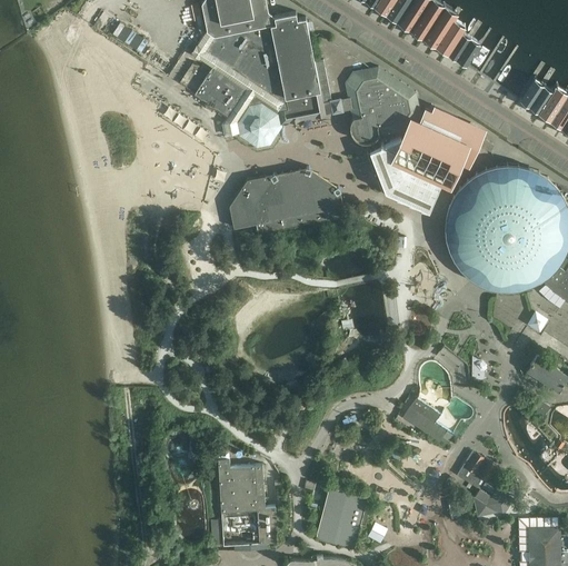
[(324,112),(322,105),(329,103),(329,102),(330,101),(322,61),(315,63),(309,39),(306,20),(297,21),(296,15),(273,19),(268,13),(265,0),(205,0),(201,6),(205,25),(207,32),(196,48),(191,56),(212,70),(195,97),(227,118),(221,126),(223,139),(238,137),(238,138),(256,150),(270,147),(281,129),(281,127),(279,127),(277,113),(284,112),(285,120),(324,112)]
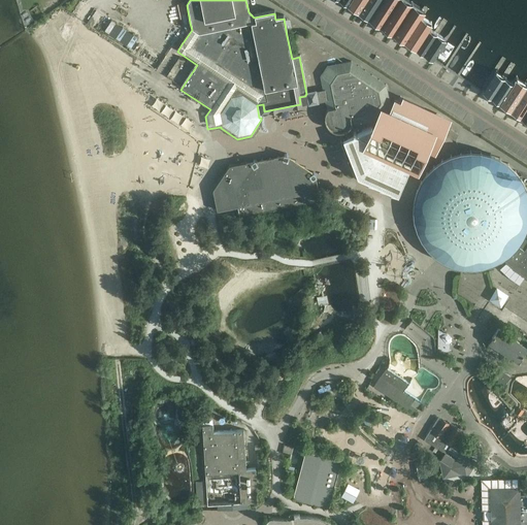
[(357,13),(366,0),(351,0),(347,7),(357,13)]
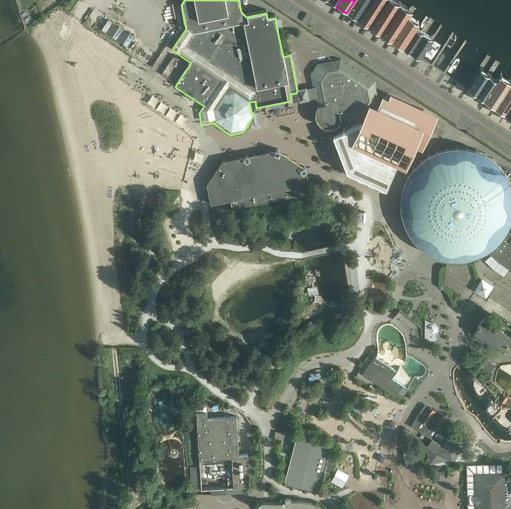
[(356,20),(369,0),(355,0),(346,13),(356,20)]
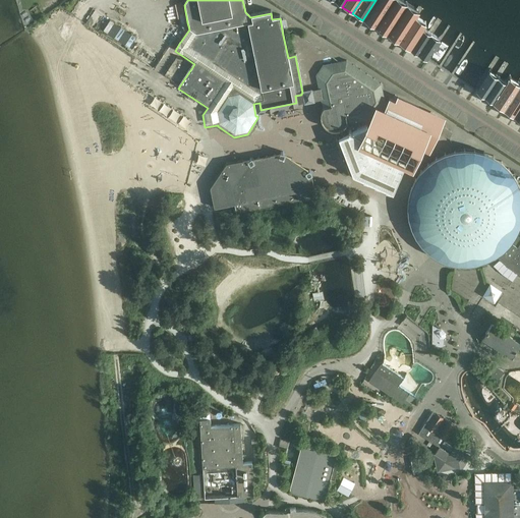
[(374,29),(393,0),(376,0),(362,20),(374,29)]
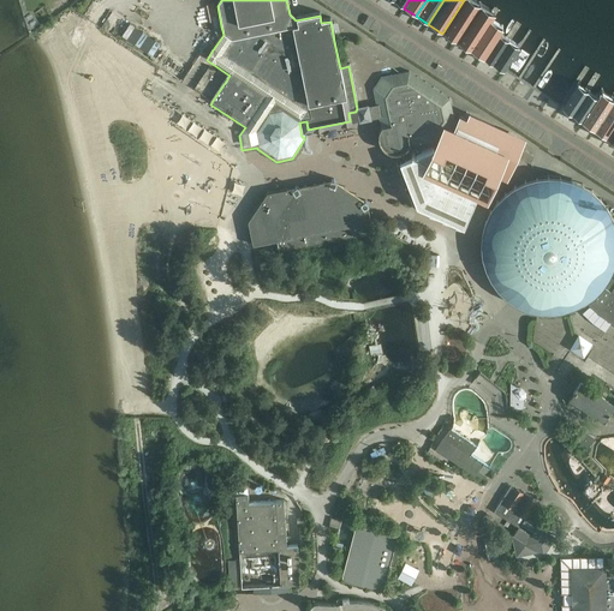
[(457,42),(480,7),(468,0),(464,0),(442,34),(457,42)]
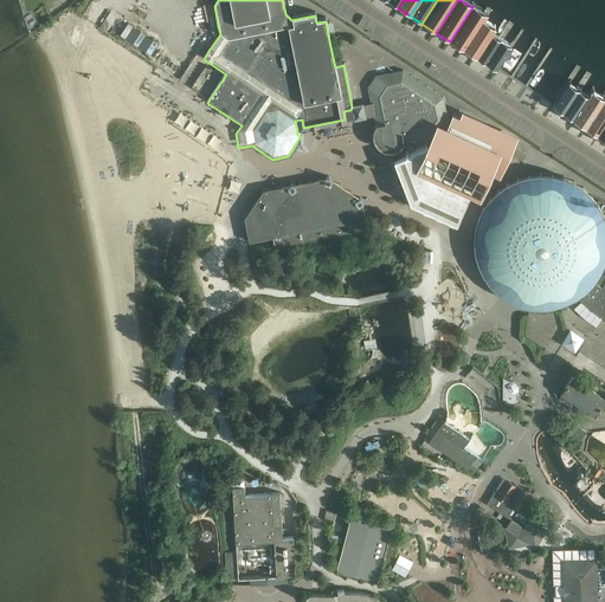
[(464,51),(482,23),(487,17),(472,7),(450,41),(464,51)]
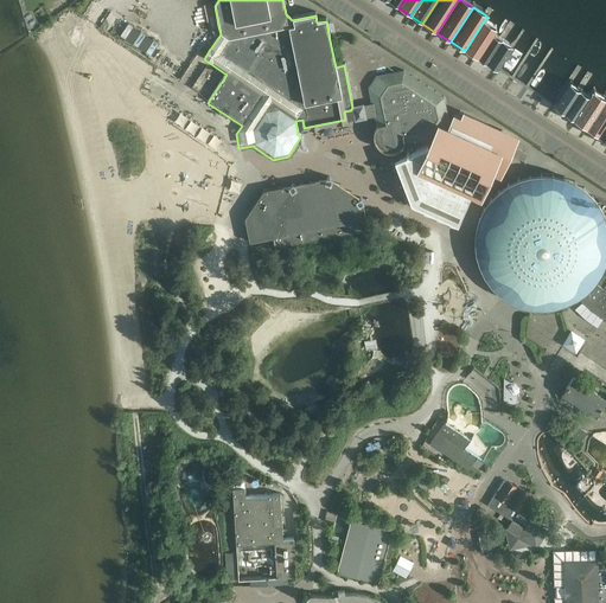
[(477,59),(491,37),(495,31),(483,23),(465,51),(477,59)]
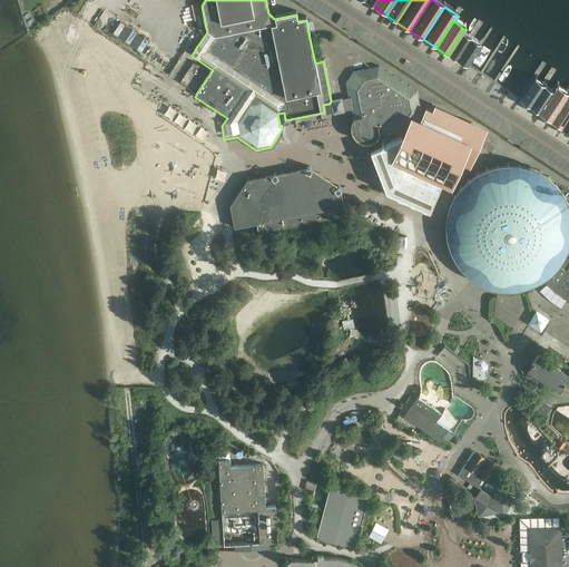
[(119,26),(113,37),(116,39),(124,28),(119,26)]
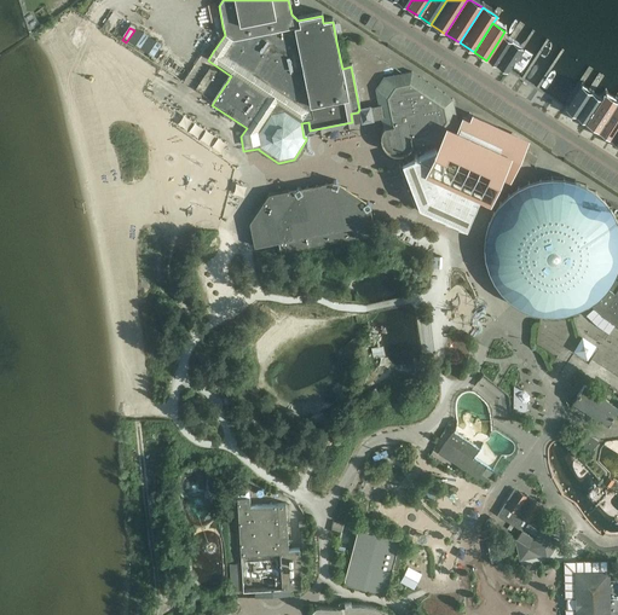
[(143,36),(134,48),(139,51),(148,39),(143,36)]
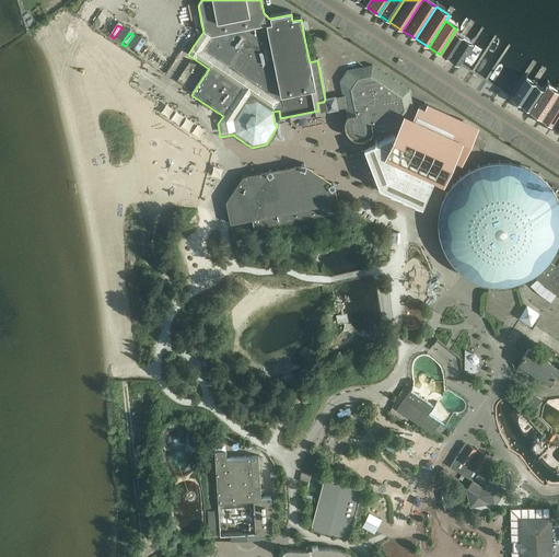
[(449,60),(462,39),(453,34),(440,55),(449,60)]
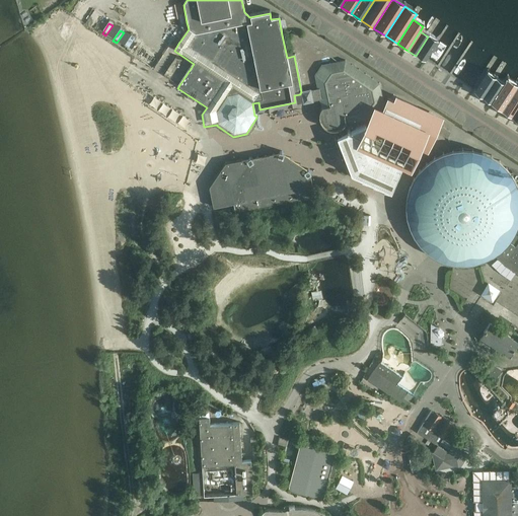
[(425,61),(437,42),(428,37),(416,56),(425,61)]
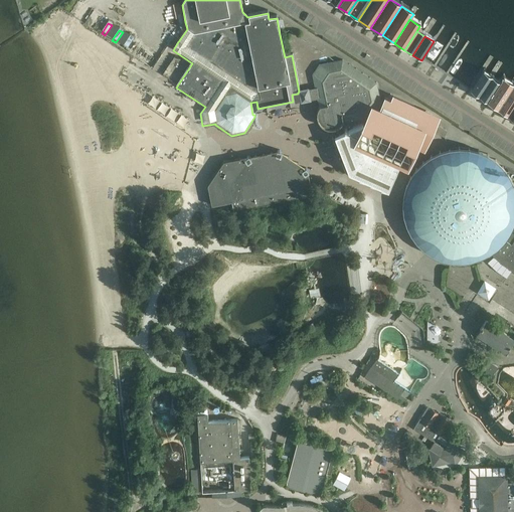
[(129,37),(123,47),(126,49),(133,39),(129,37)]
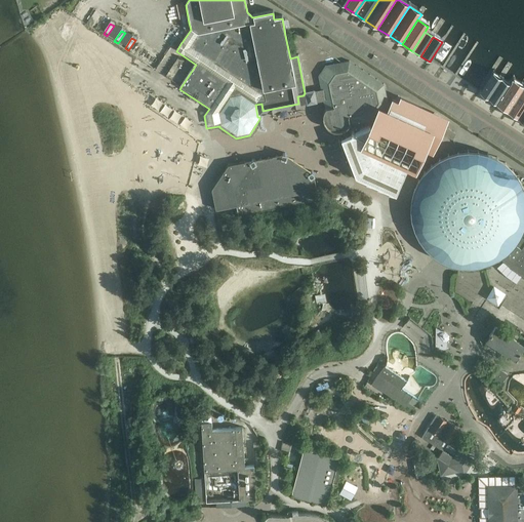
[(389,109),(384,87),(349,64),(324,68),(318,78),(320,92),(323,104),(324,112),(323,114),(322,117),(322,121),(324,125),(326,129),(330,132),(332,133),(336,133),(339,133),(344,132),(346,130),(348,128),(349,127),(381,121),(389,111),(389,109)]
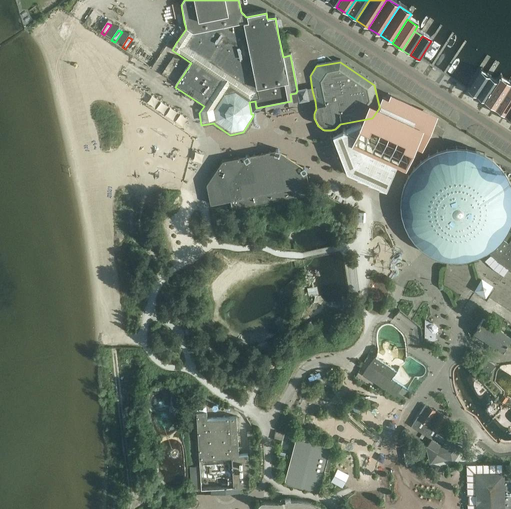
[(173,66),(170,73),(177,77),(180,70),(173,66)]
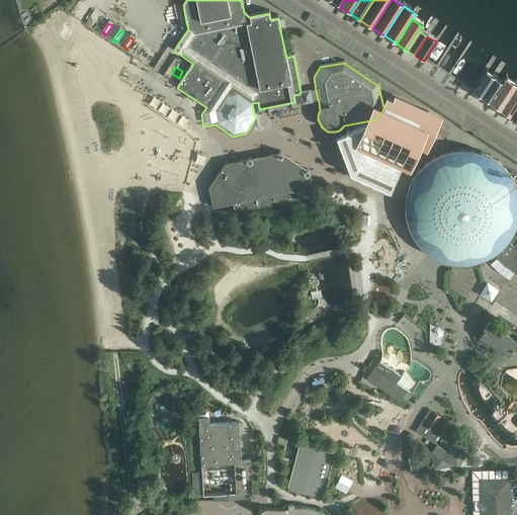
[(485,74),(472,93),(482,98),(494,79),(485,74)]
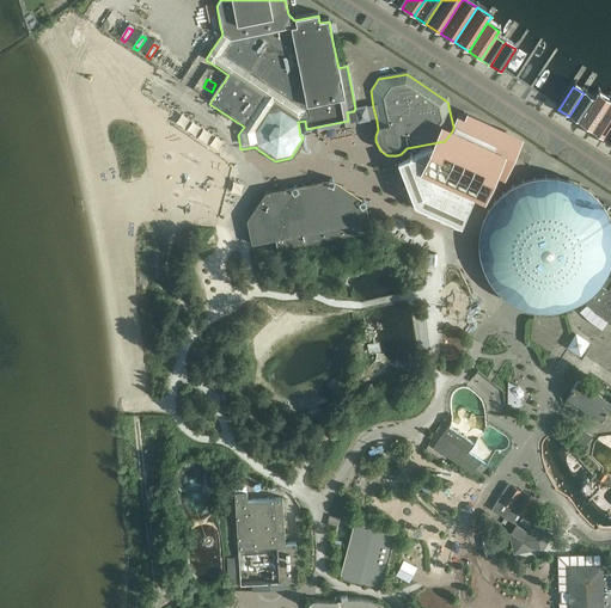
[(584,93),(569,116),(579,123),(593,100),(584,93)]
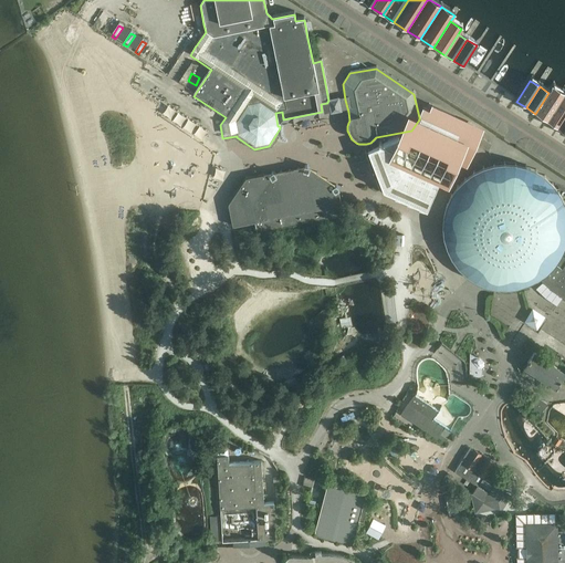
[(548,93),(535,114),(546,121),(564,94),(553,87),(548,93)]
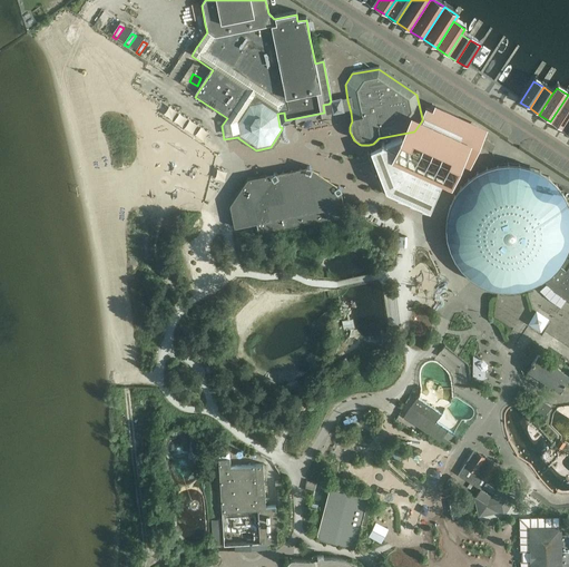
[(157,106),(163,101),(151,91),(147,97),(157,106)]
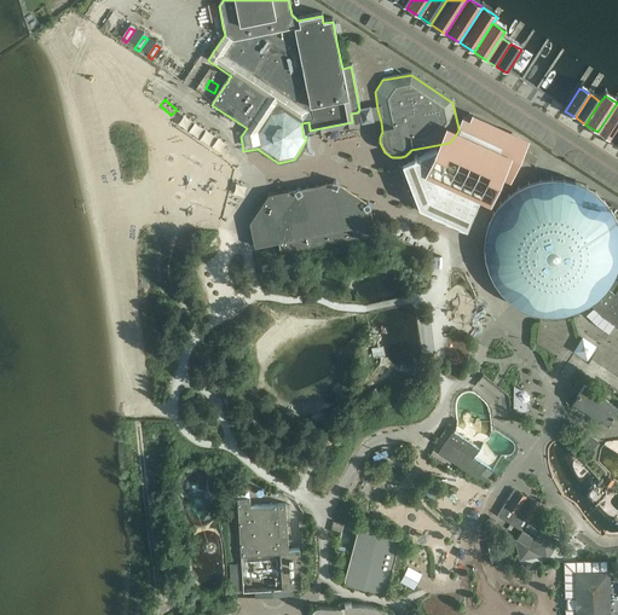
[(617,104),(617,103),(598,132),(610,140),(617,127),(617,104)]
